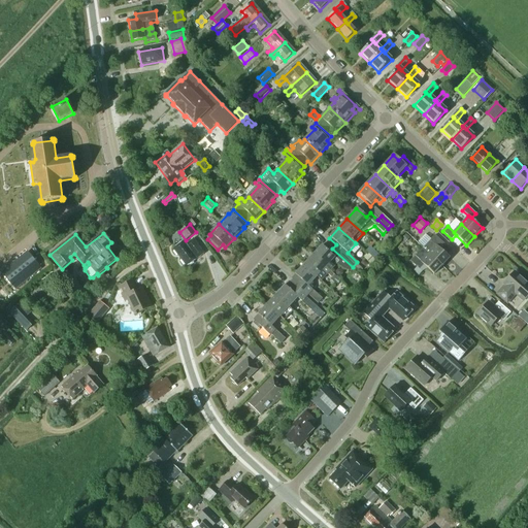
[(424,250),(442,266),(450,258),(439,249),(444,243),(435,235),(430,240),(431,241),(424,250)]
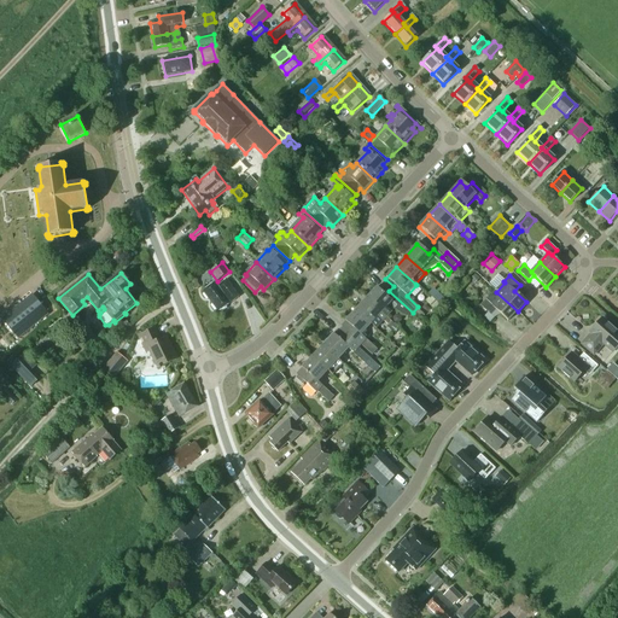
[(200,292),(215,313),(237,297),(225,280),(215,286),(213,283),(200,292)]
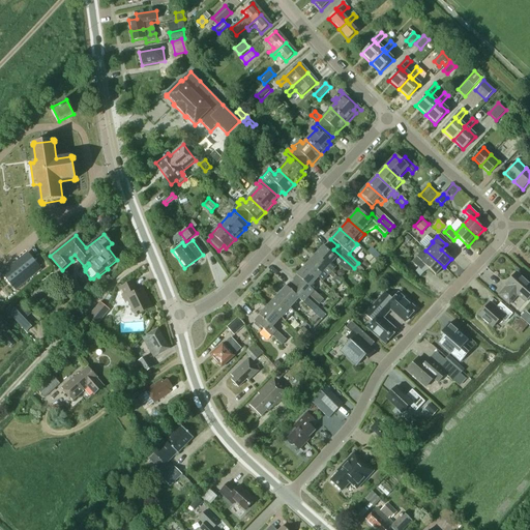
[(350,272),(354,268),(333,249),(329,254),(322,247),(314,257),(342,283),(342,282),(331,272),(340,264),(350,272)]
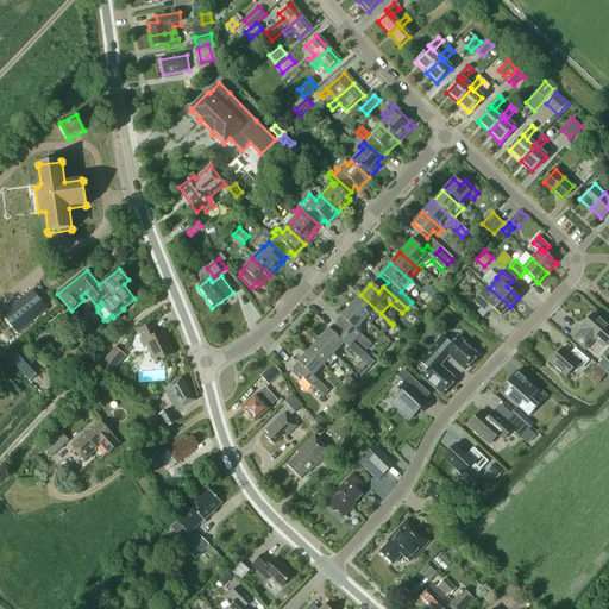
[(435,293),(429,286),(425,292),(431,297),(435,293)]
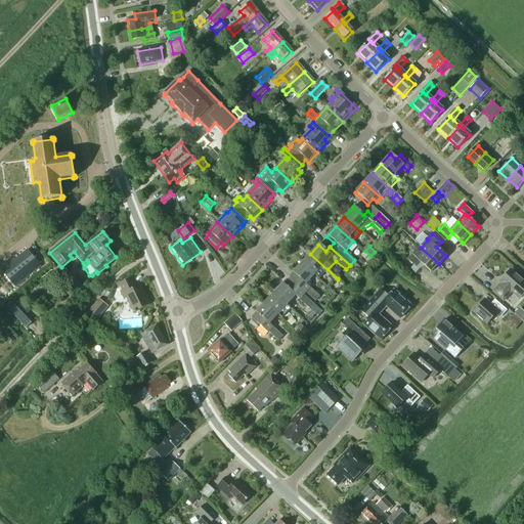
[(421,248),(412,255),(407,259),(413,265),(417,268),(421,263),(431,272),(439,264),(421,248)]
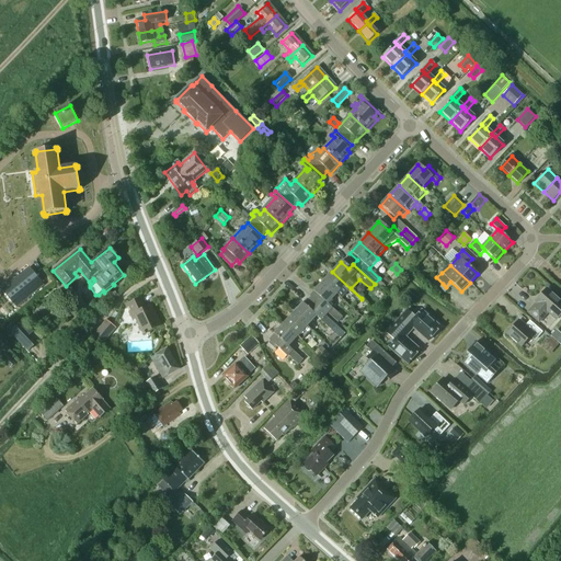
[(19,306),(46,283),(35,268),(7,290),(19,306)]
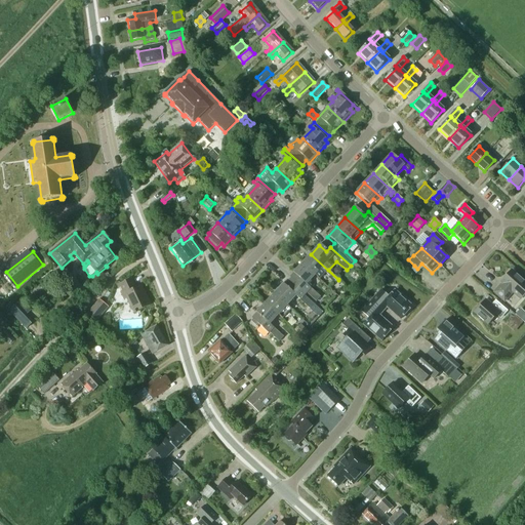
[(311,254),(301,265),(315,277),(319,280),(326,273),(329,277),(328,278),(333,283),(334,282),(335,283),(338,280),(311,254)]
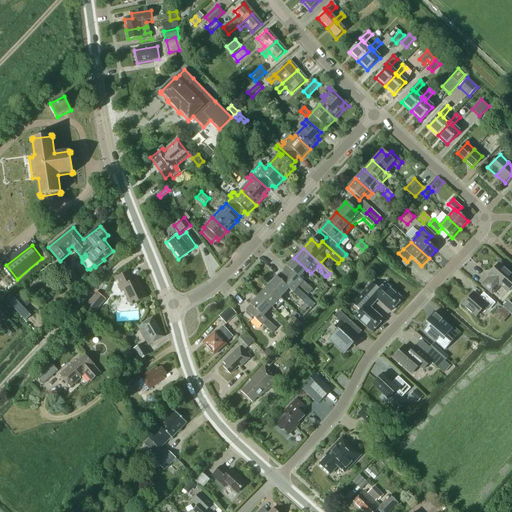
[(282,273),(298,288),(299,287),(308,295),(312,290),(299,279),(307,270),(294,258),(285,267),(283,270),(283,271),(282,273)]
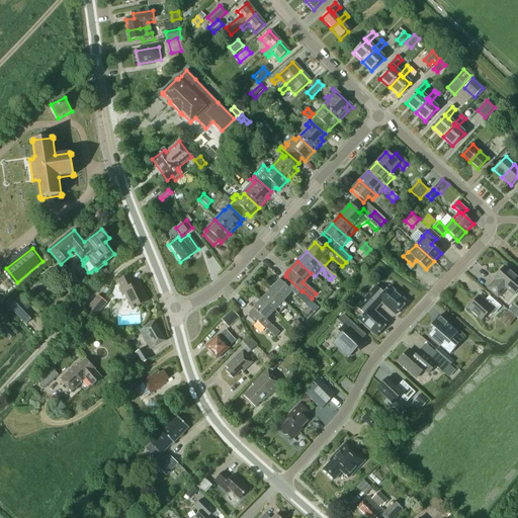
[(409,262),(406,265),(411,270),(414,267),(412,265),(409,262)]
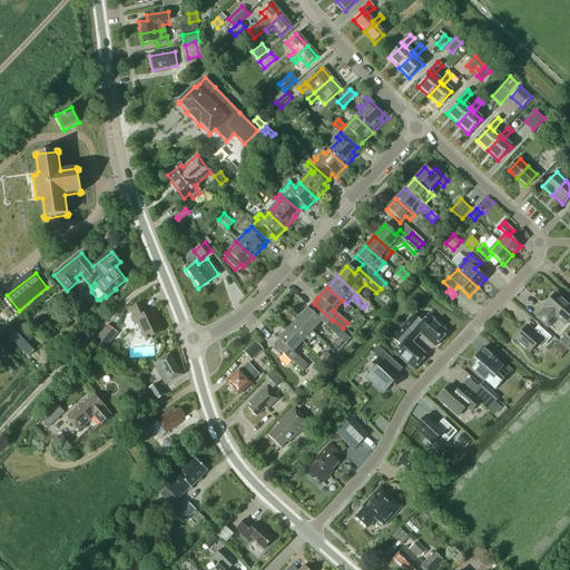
[(557,317),(566,325),(569,320),(569,306),(556,294),(544,306),(546,308),(537,318),(548,327),(557,317)]
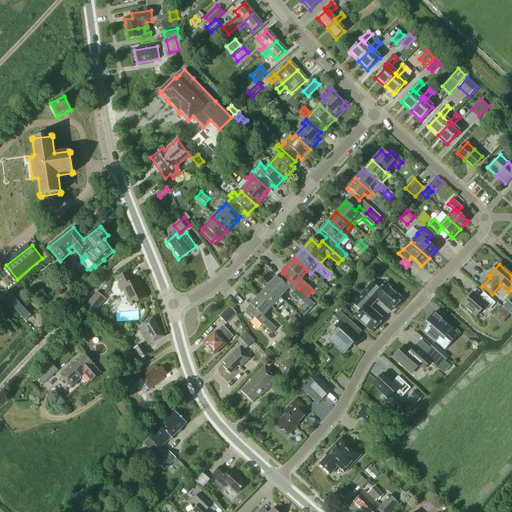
[(147,297),(138,279),(132,281),(128,272),(115,278),(121,292),(125,290),(132,303),(129,304),(130,306),(133,305),(133,304),(147,297)]
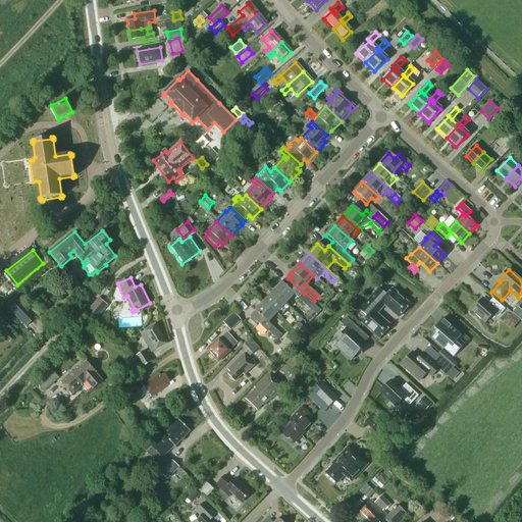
[(311,303),(303,295),(304,294),(288,278),(286,278),(285,277),(280,282),(271,293),(284,305),(294,295),(307,307),(311,303)]
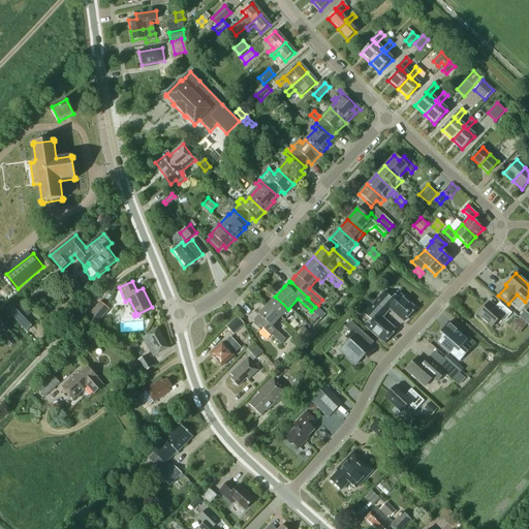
[(384,292),(374,303),(385,313),(390,309),(404,321),(415,309),(398,293),(392,300),(384,292)]
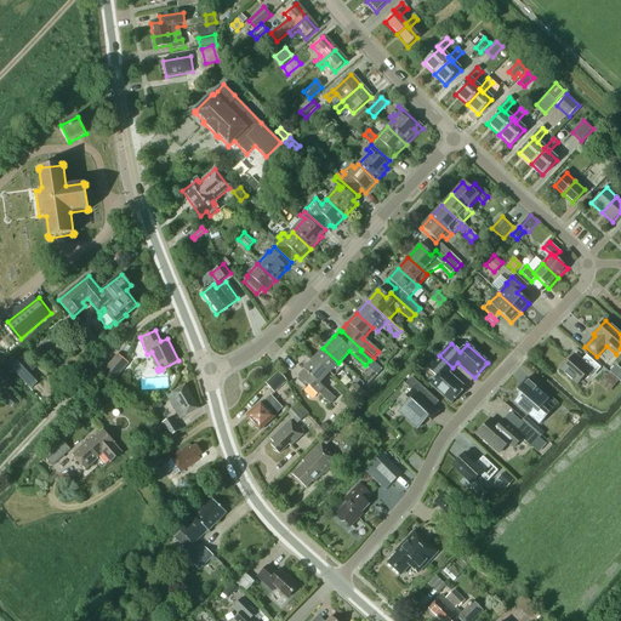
[(339,363),(323,348),(313,359),(329,374),(334,379),(343,366),(339,363)]
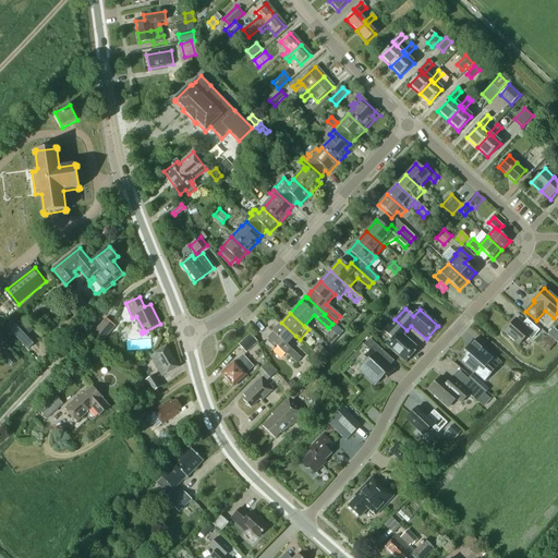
[(23,318),(9,331),(26,351),(36,342),(28,334),(33,329),(23,318)]
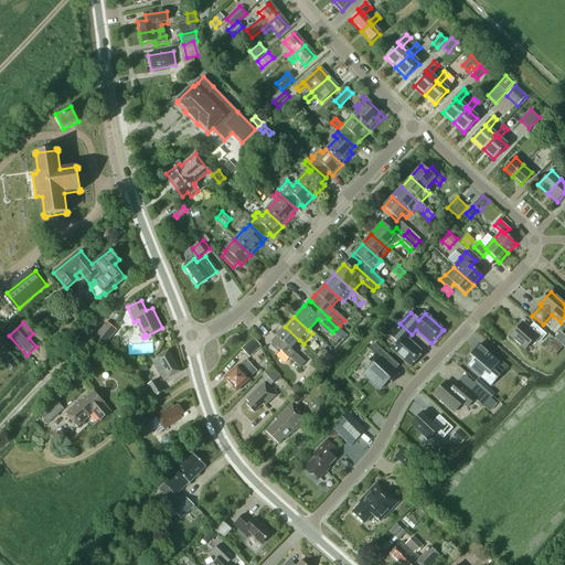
[(117,330),(107,322),(94,338),(104,347),(117,330)]
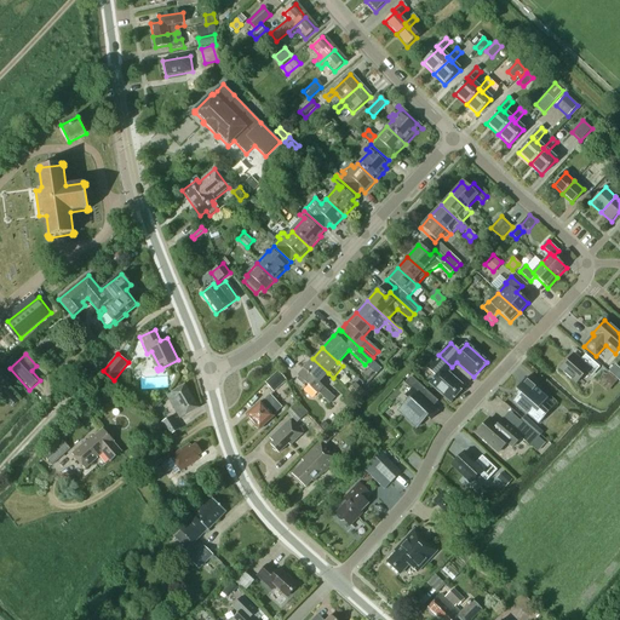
[(586,354),(581,360),(575,354),(561,369),(577,383),(590,368),(596,373),(601,367),(586,354)]
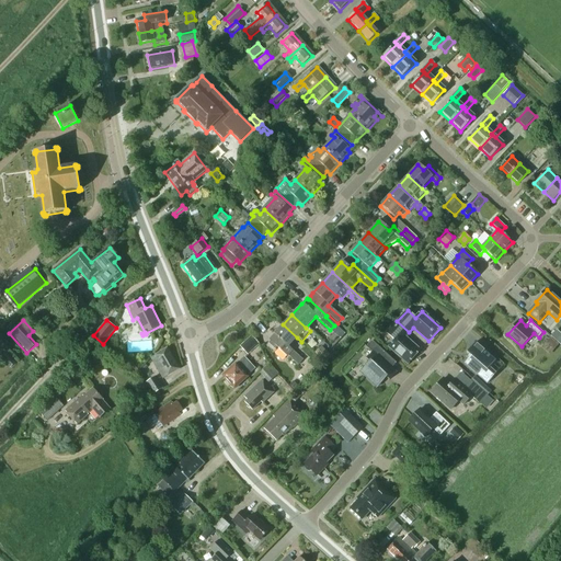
[(395,341),(389,347),(408,364),(420,351),(404,338),(409,332),(397,321),(387,333),(395,341)]
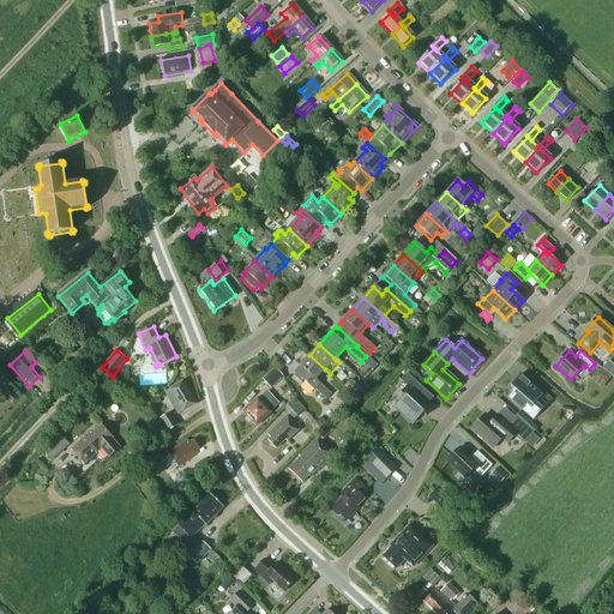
[(325,369),(309,355),(299,366),(293,373),(302,381),(313,391),(314,390),(325,401),(331,395),(315,380),(325,369)]
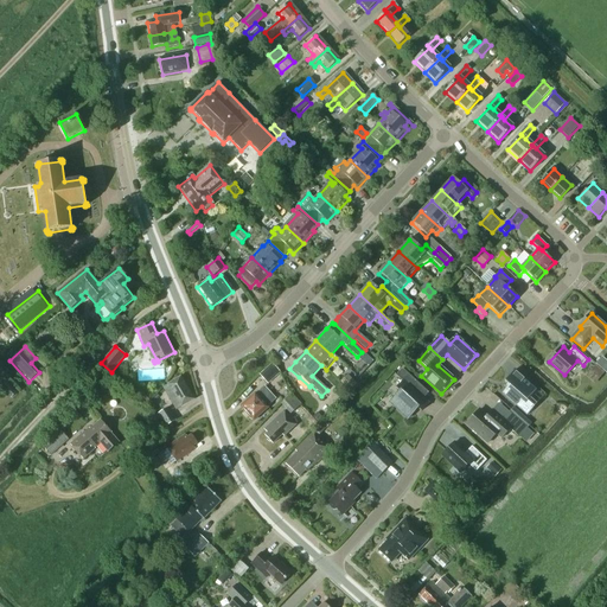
[(606,360),(602,357),(595,364),(606,372),(606,360)]
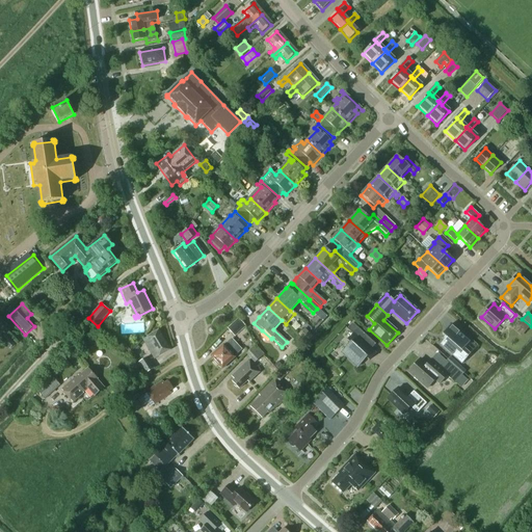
[(239,318),(228,328),(235,337),(246,326),(239,318)]
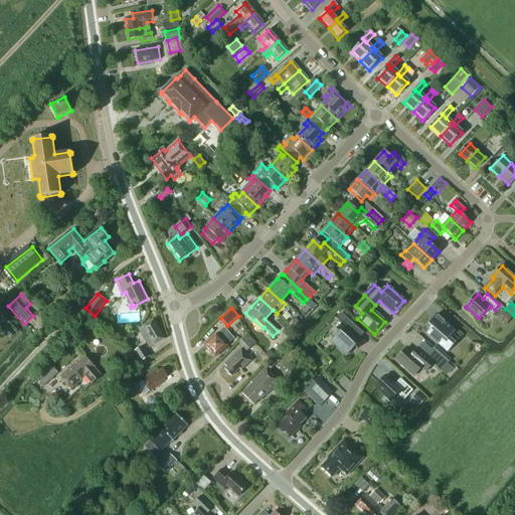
[(505,310),(500,316),(508,322),(513,317),(505,310)]
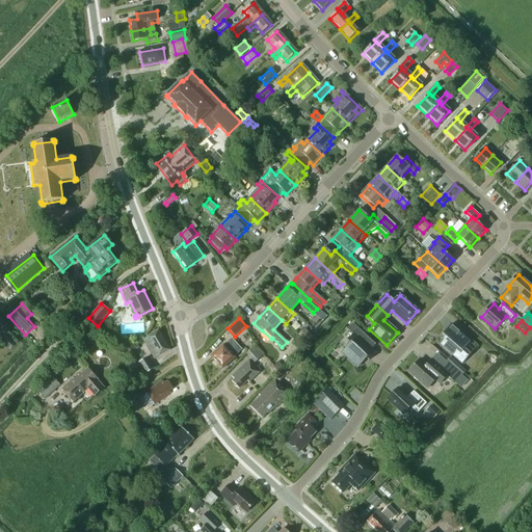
[(354,334),(354,335),(358,330),(352,324),(347,330),(352,336),(354,334)]
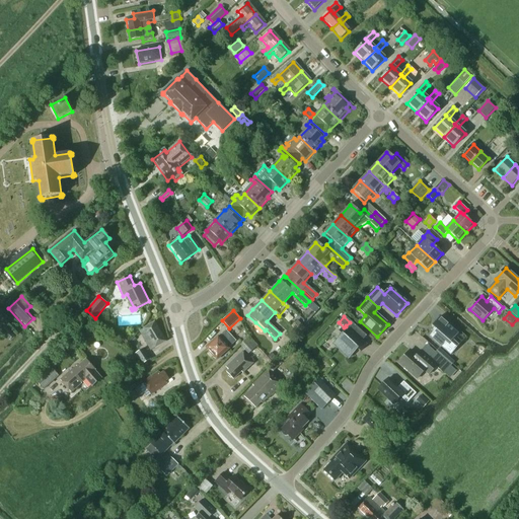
[(440,316),(432,325),(436,329),(430,337),(451,355),(459,346),(453,341),(459,334),(444,320),(440,316)]
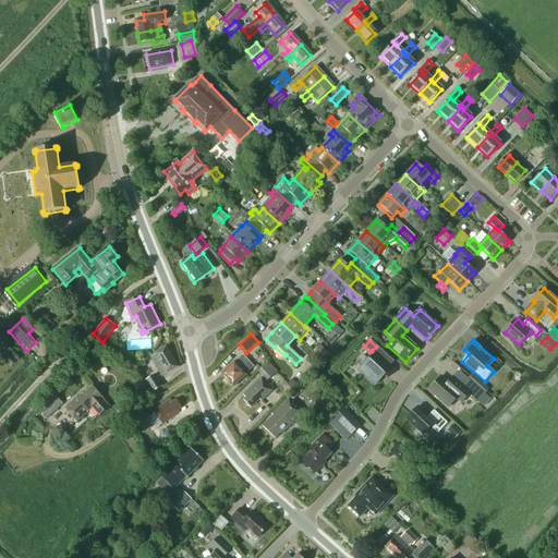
[(328,352),(319,344),(313,351),(322,359),(328,352)]
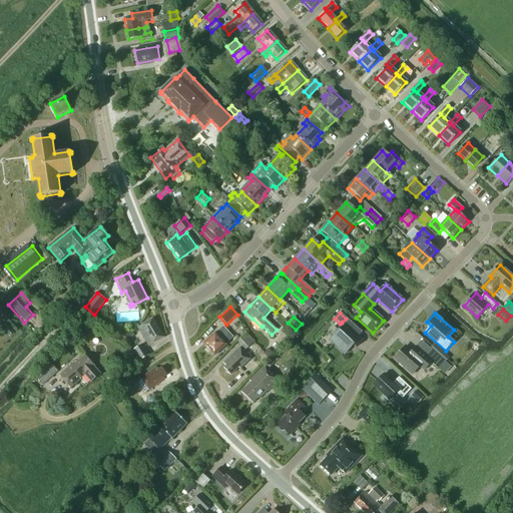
[(164,338),(152,319),(137,328),(149,347),(164,338)]
